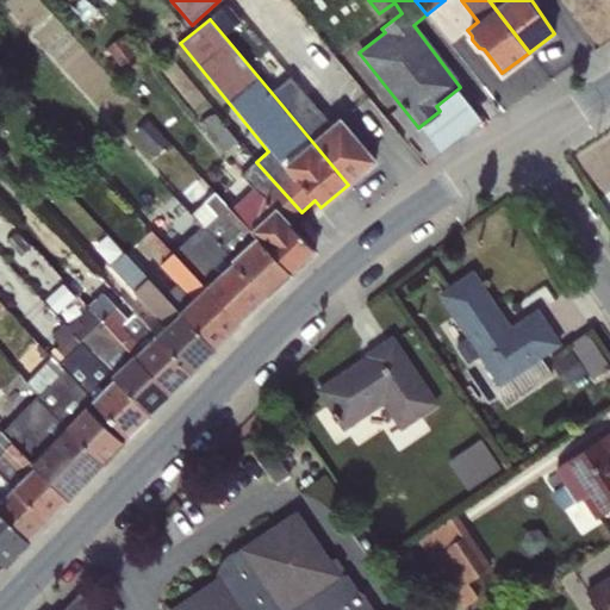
[(120,37),(107,48),(122,68),(135,57),(120,37)]
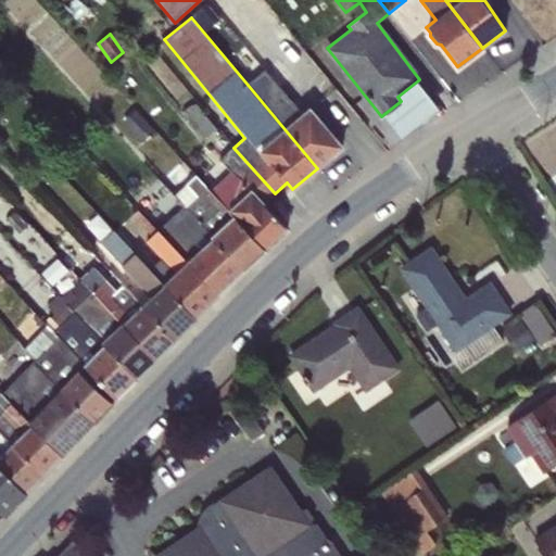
[(266,70),(248,85),(317,168),(342,148),(310,109),(303,114),(266,70)]
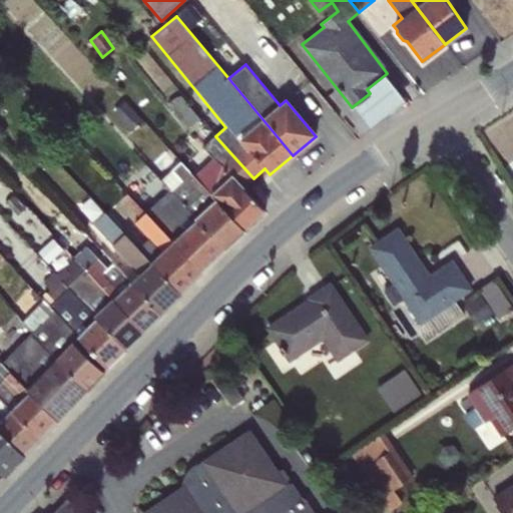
[(370,93),(352,107),(368,128),(406,100),(386,74),(367,89),(370,93)]
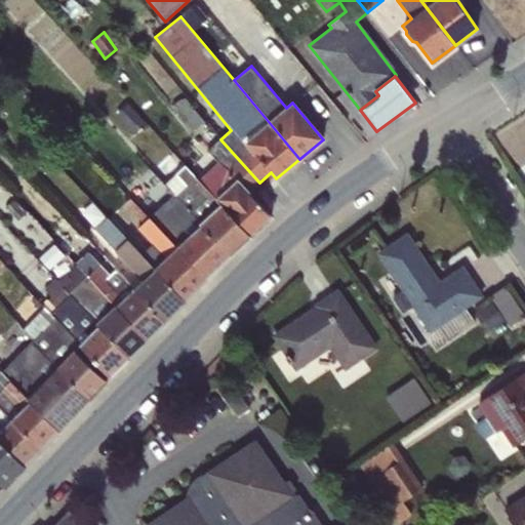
[(184,97),(171,106),(192,131),(203,122),(184,97)]
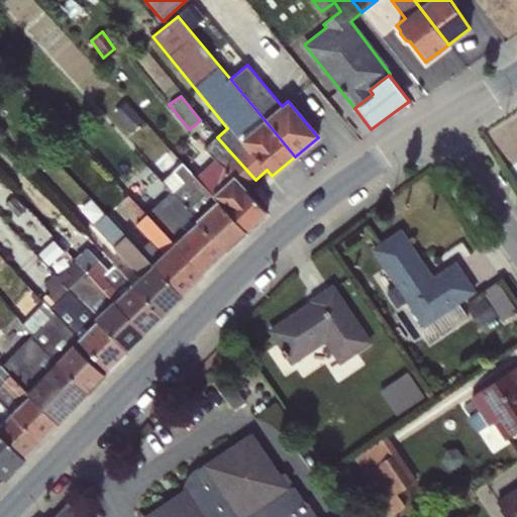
[(125,103),(114,112),(131,133),(142,122),(125,103)]
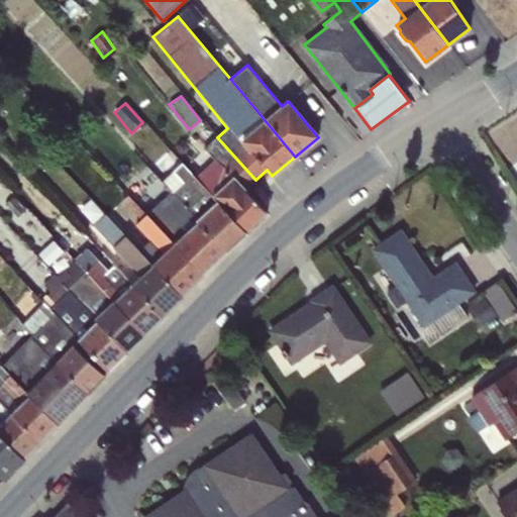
[(255,180),(217,137),(205,148),(219,164),(200,182),(246,232),(267,214),(244,190),(255,180)]
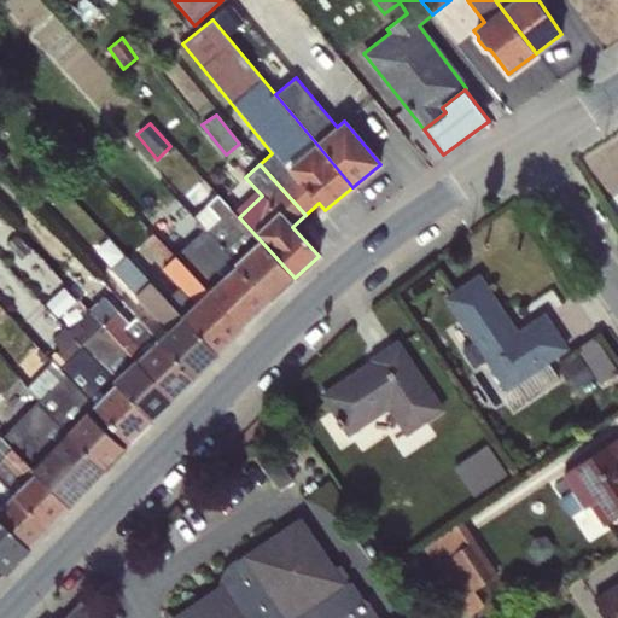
[(210,235),(270,301),(295,278),(239,217),(219,194),(193,217),(204,229),(210,235)]
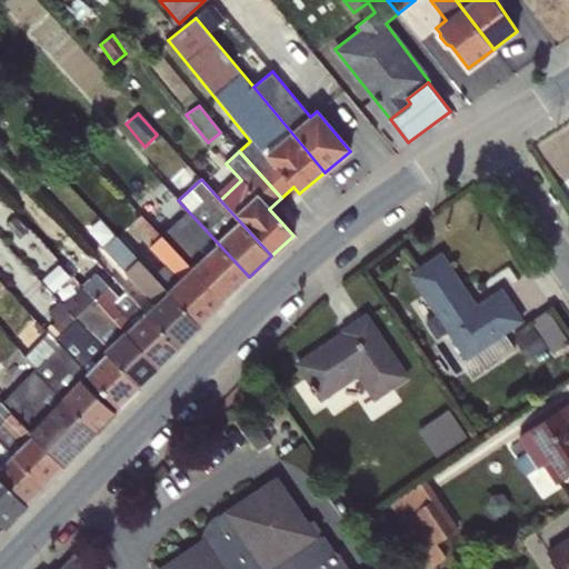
[(188,211),(161,236),(223,302),(249,277),(193,217),(188,211)]
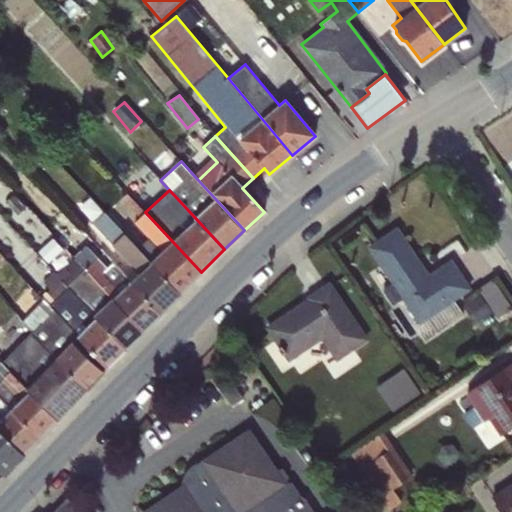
[(201,272),(145,212),(127,193),(121,198),(139,217),(134,223),(148,238),(138,248),(180,294),(201,272)]
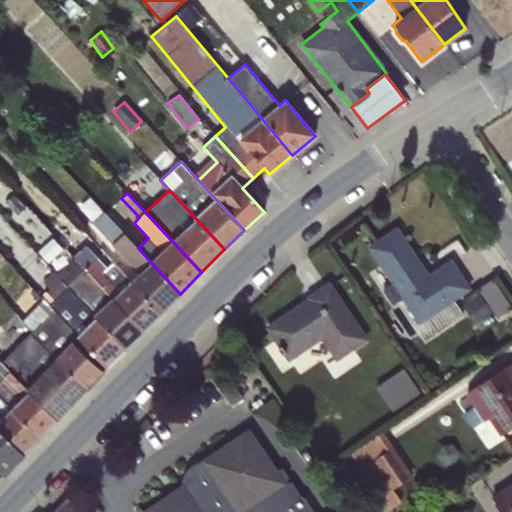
[(180,294),(138,248),(103,211),(91,223),(137,273),(129,280),(161,314),(180,294)]
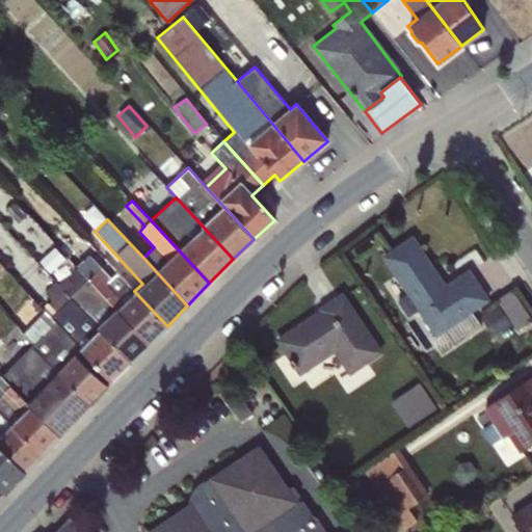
[(413,238),(388,255),(440,331),(434,336),(431,338),(442,353),(481,326),(471,312),(487,300),(469,272),(445,288),(413,238)]
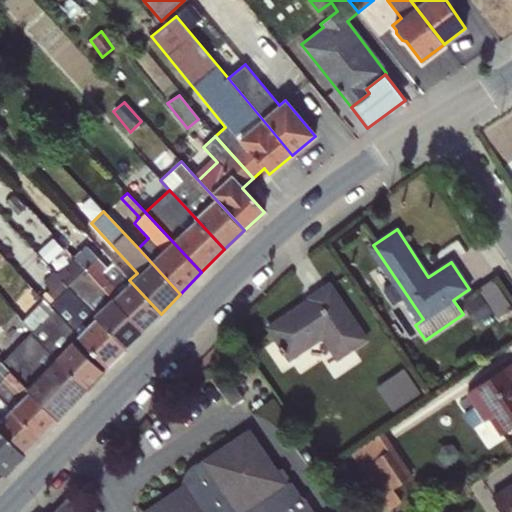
[(161,314),(129,280),(113,263),(108,268),(98,257),(96,258),(84,243),(72,254),(75,258),(143,332),(161,314)]
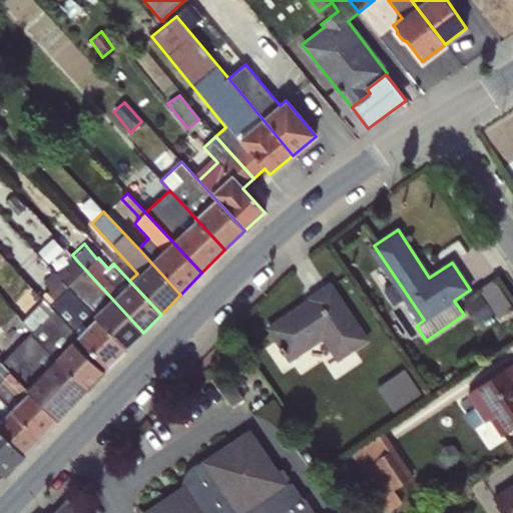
[(374,245),(369,248),(393,285),(383,291),(394,307),(404,301),(419,324),(424,320),(374,245)]
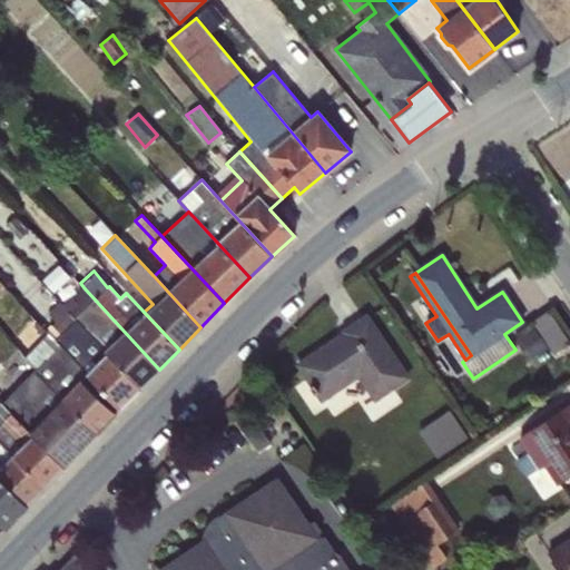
[(80,305),(70,314),(140,389),(159,370),(84,287),(72,296),(80,305)]
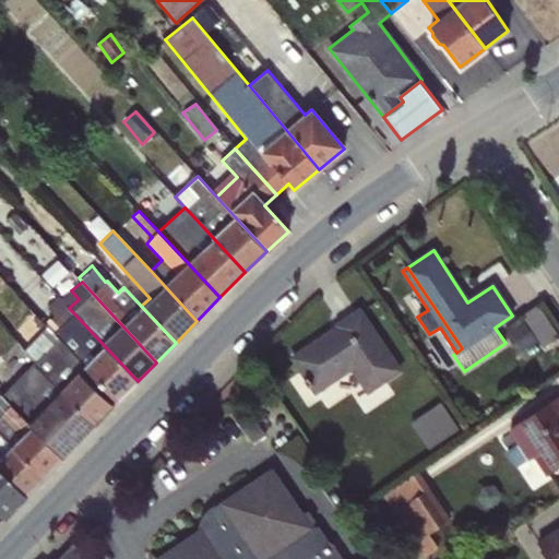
[(138,381),(69,308),(59,297),(47,307),(56,317),(47,325),(49,326),(118,401),(138,381)]
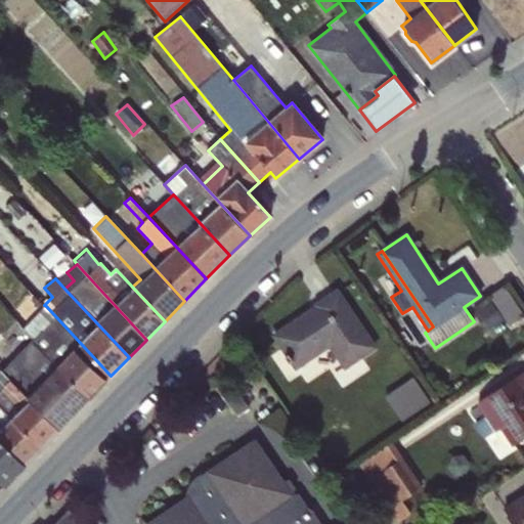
[(505,286),(490,295),(509,324),(523,315),(505,286)]
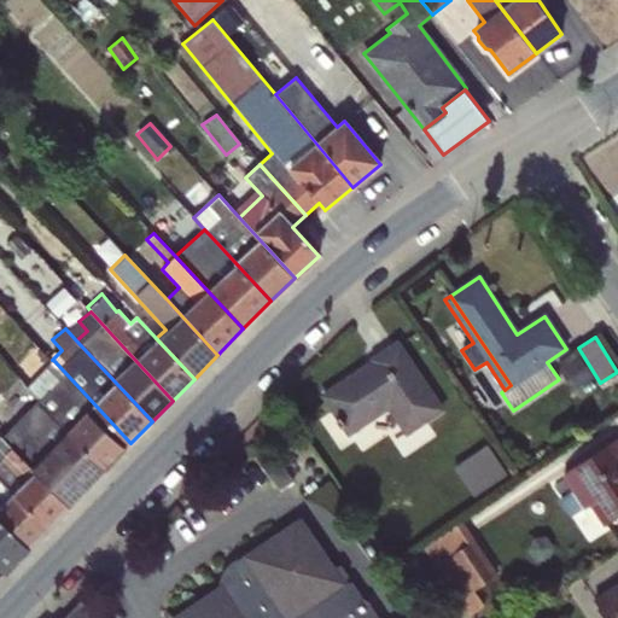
[(406,437),(443,410),(397,343),(373,360),(373,361),(324,396),(350,436),(388,410),(406,437)]
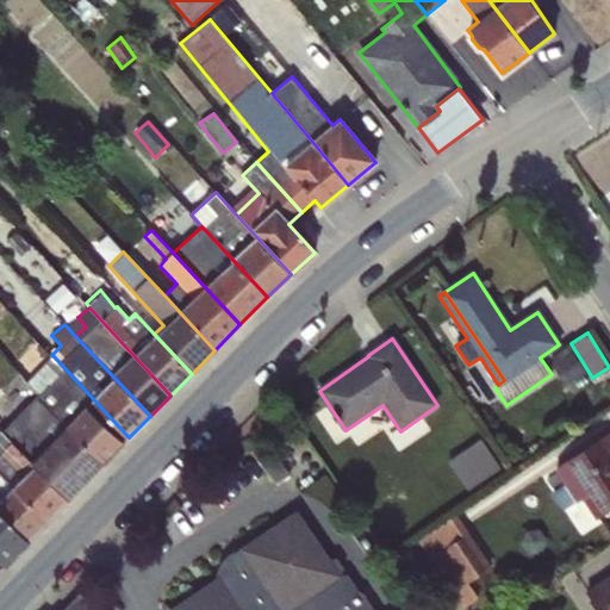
[(571,350),(552,363),(564,385),(584,372),(571,350)]
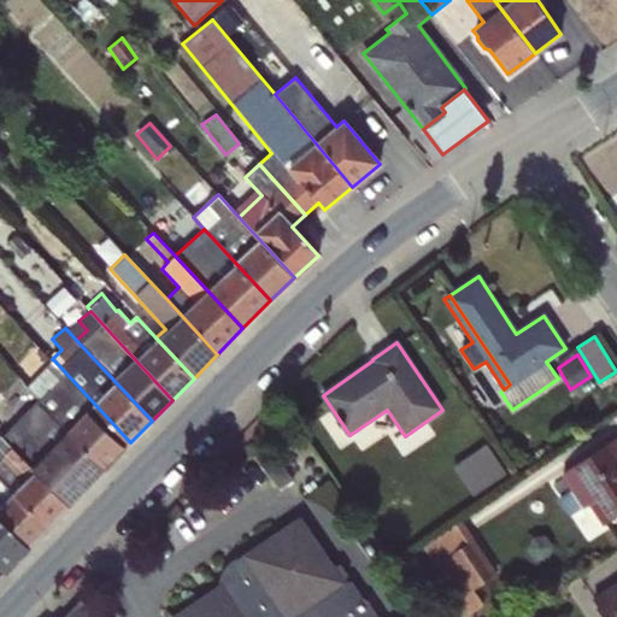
[(130,442),(54,360),(28,387),(37,401),(105,469),(130,442)]
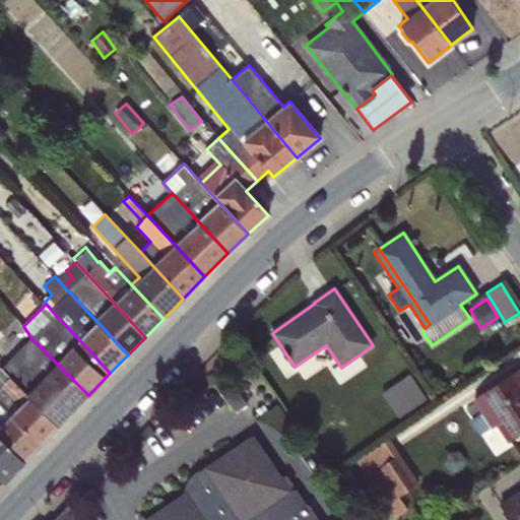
[(31,338),(0,368),(0,369),(58,427),(88,395),(31,338)]
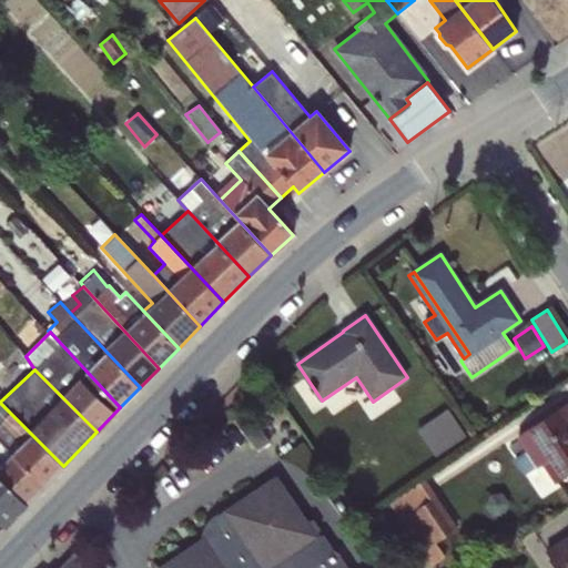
[(567,402),(516,436),(537,467),(543,464),(555,484),(567,475),(567,402)]
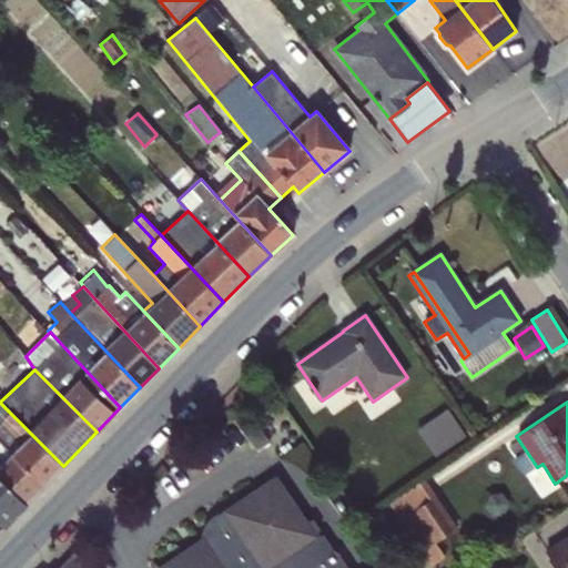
[(0,403),(0,442),(44,487),(63,466),(0,403)]
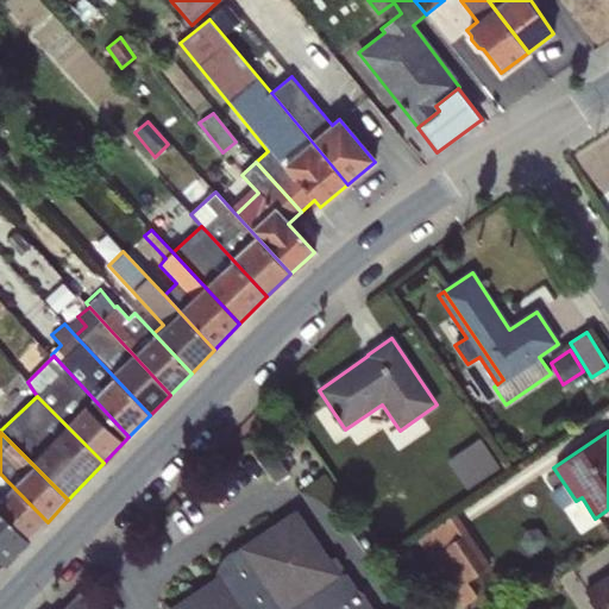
[(466,490),(500,468),(481,438),(447,460),(466,490)]
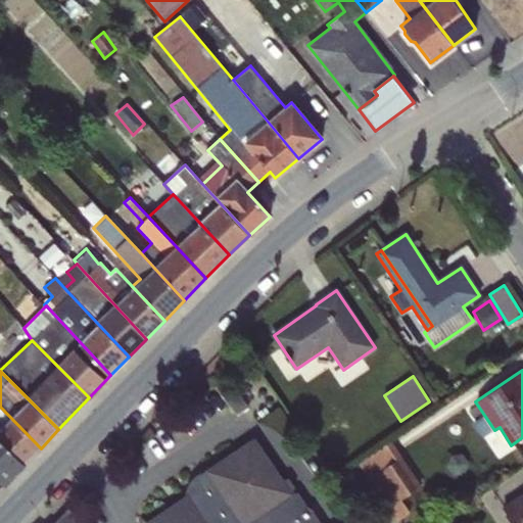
[(231,384),(220,393),(237,416),(248,408),(231,384)]
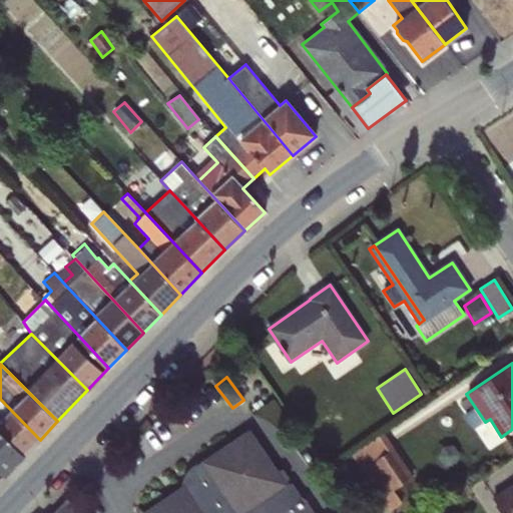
[(40,440),(0,399),(0,431),(24,456),(40,440)]
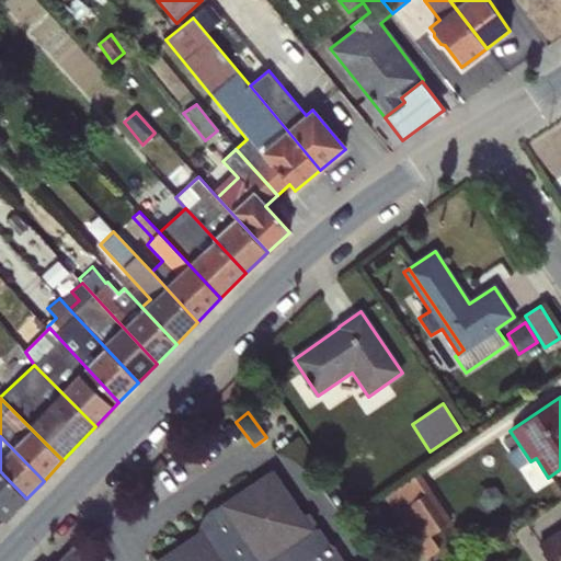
[(26,499),(0,471),(0,515),(6,521),(26,499)]
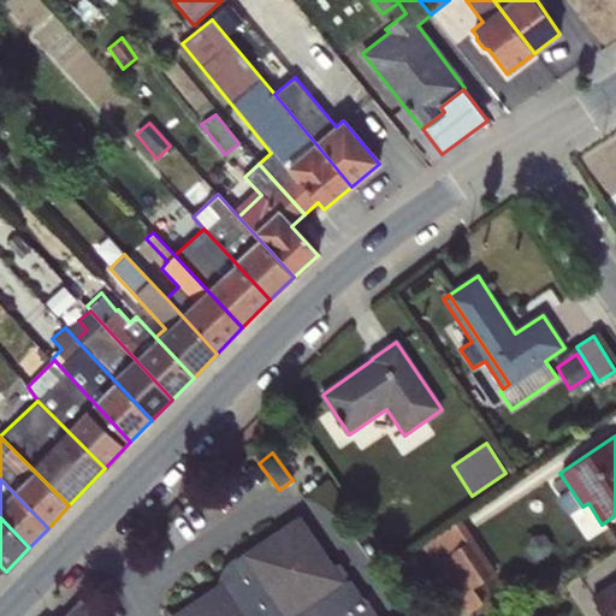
[(462,520),(421,546),(467,615),(484,604),(473,588),(496,573),(462,520)]
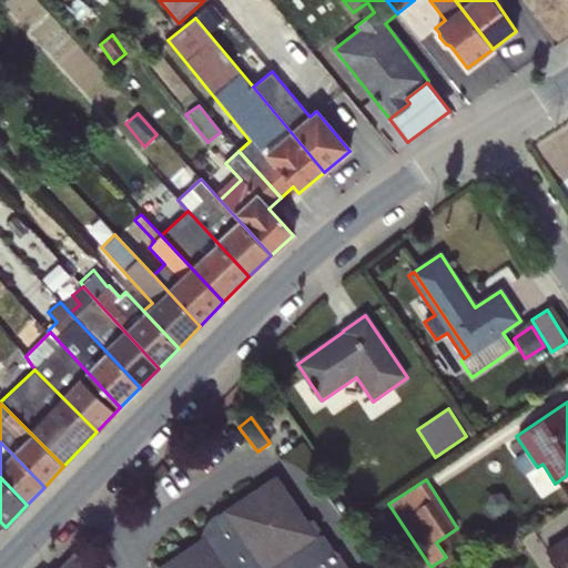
[(347,567),(323,534),(321,536),(317,531),(321,530),(313,519),(304,524),(275,482),(231,511),(224,513),(217,514),(212,517),(209,521),(204,526),(203,531),(201,537),(201,544),(165,567),(347,567)]
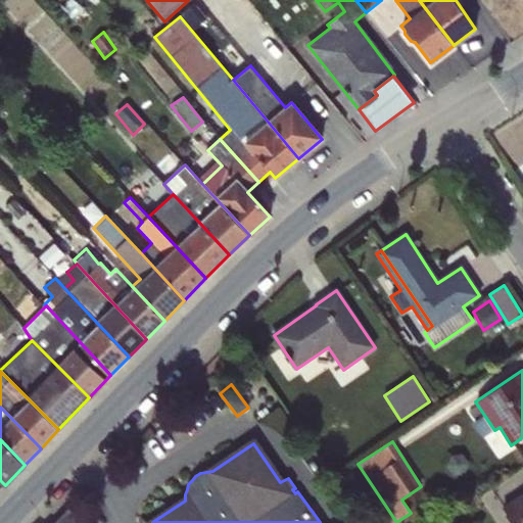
[(464,455),(450,455),(446,466),(453,476),(465,474),(470,464),(464,455)]
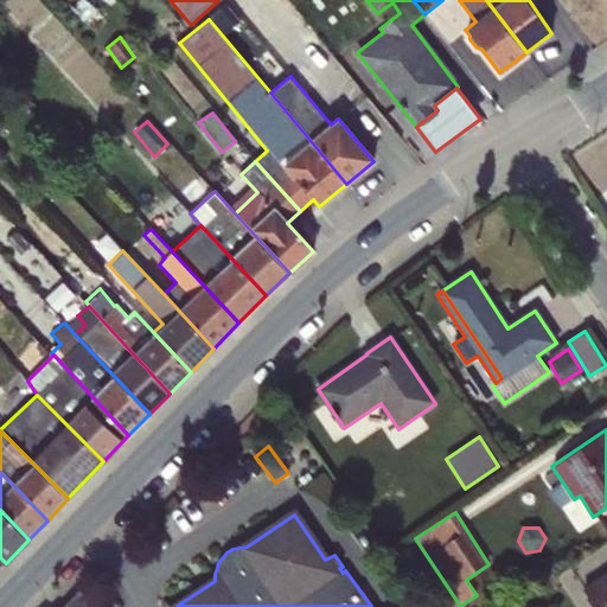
[(404,543),(389,554),(400,569),(402,567),(419,594),(432,586),(404,543)]
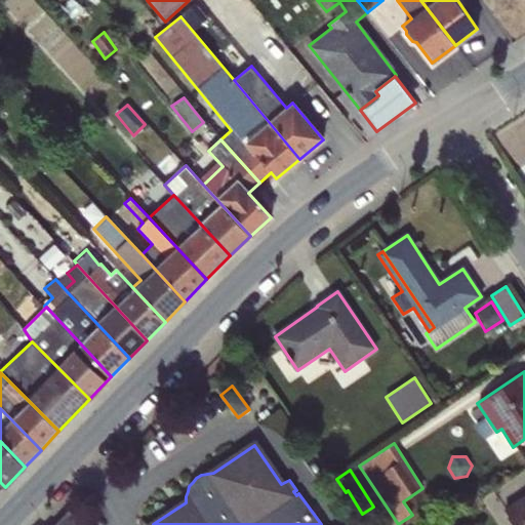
[(515,524),(524,524),(524,496),(506,510),(515,524)]
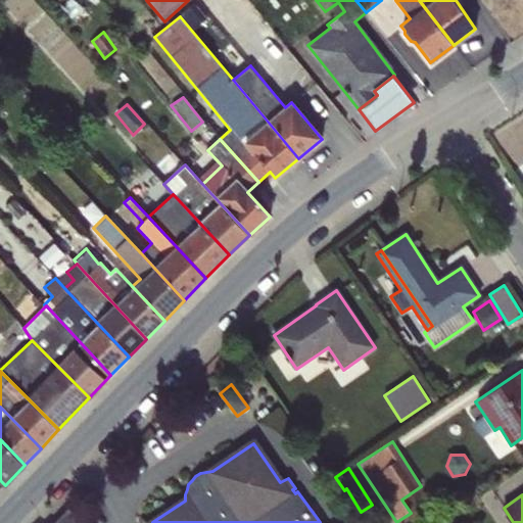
[(85,522),(70,508),(55,522),(85,522)]
